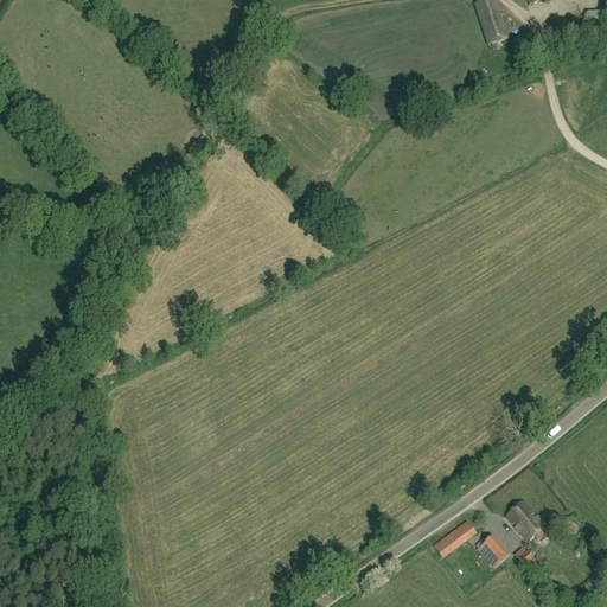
[(489,46),(508,40),(493,0),(491,0),(474,6),(489,46)]
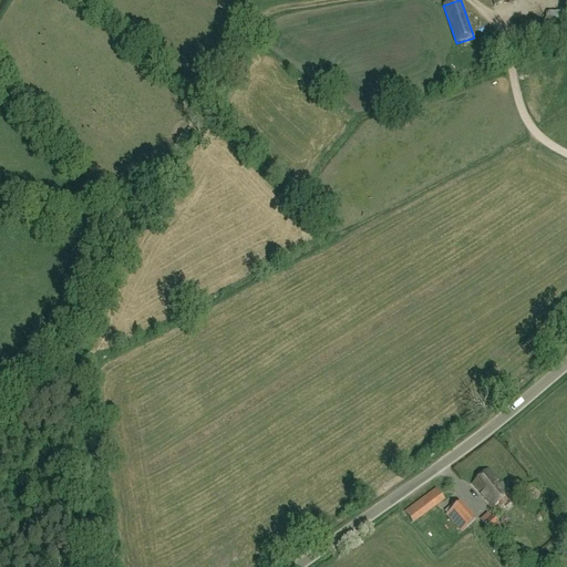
[(558,18),(558,8),(547,8),(546,17),(558,18)]
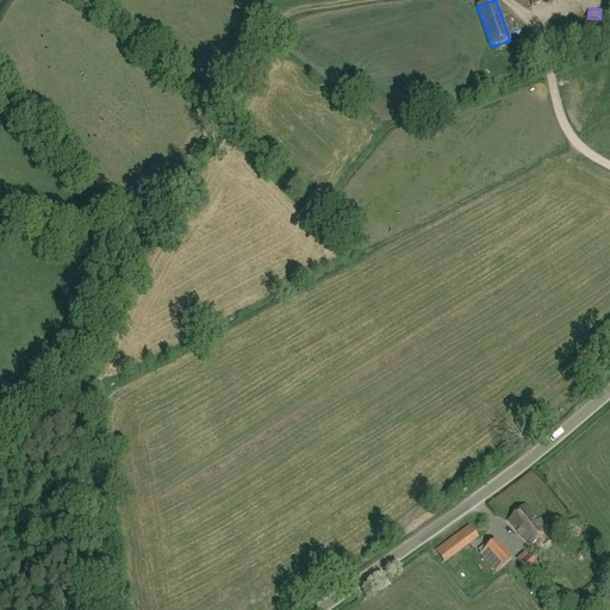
[(530,546),(548,530),(540,520),(539,521),(526,505),(508,520),(530,546)]
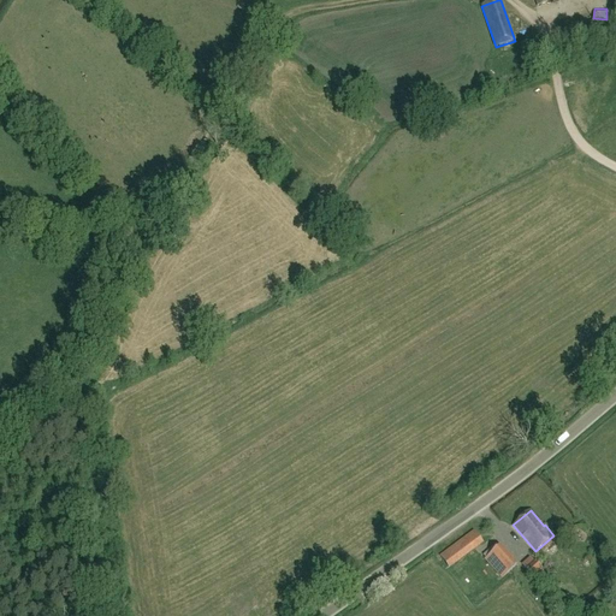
[(580,514),(568,513),(568,525),(579,525),(580,514)]
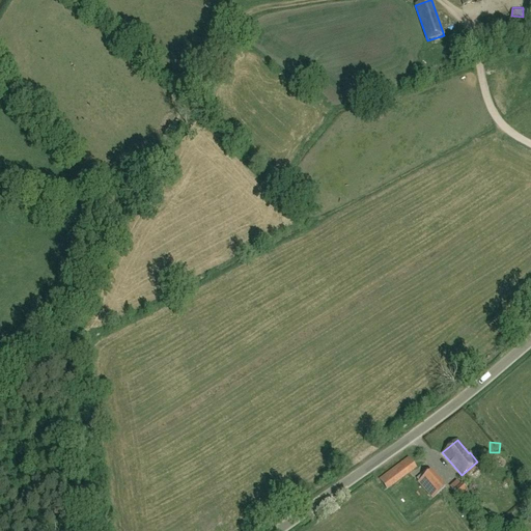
[(387,490),(415,469),(408,458),(380,480),(387,490)]
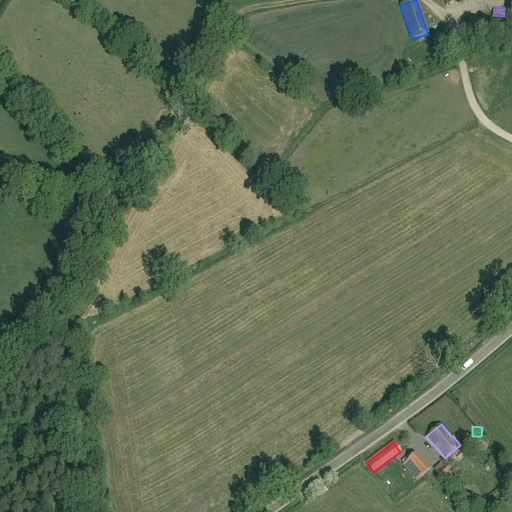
[(415,455),(409,460),(413,464),(419,459),(415,455)]
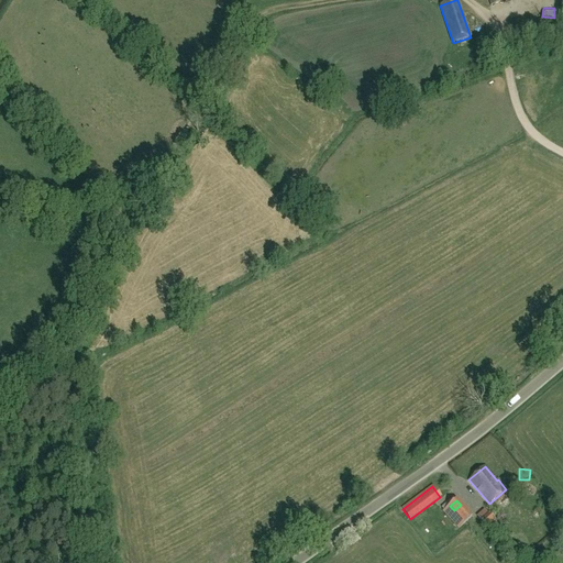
[(478,512),(483,516),(489,509),(485,506),(478,512)]
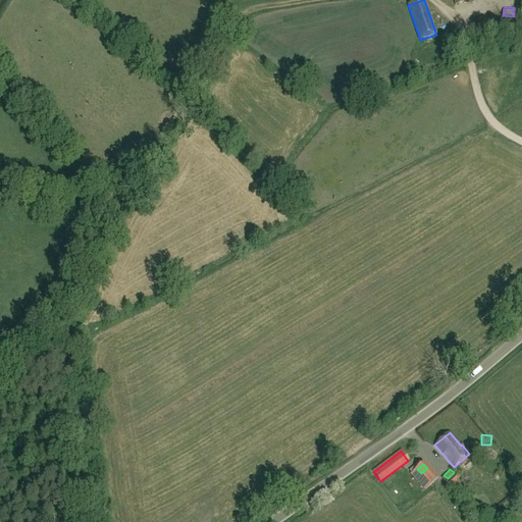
[(456,473),(446,479),(450,485),(460,479),(456,473)]
